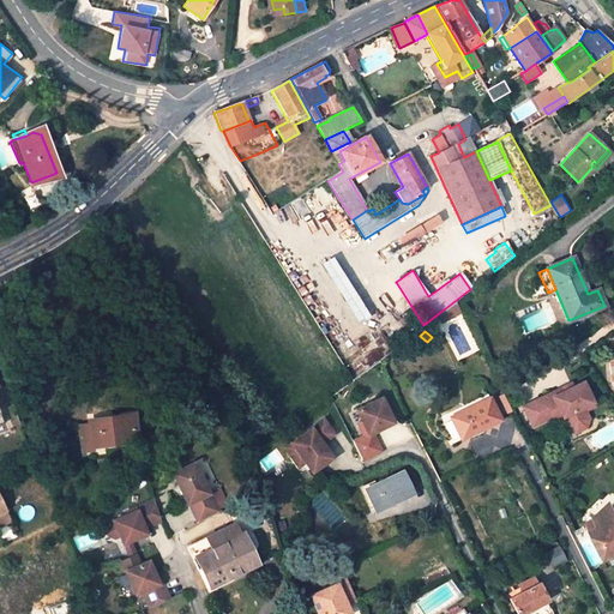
[(559,391),(523,408),(534,428),(554,417),(553,415),(560,411),(564,419),(570,429),(578,433),(587,428),(589,420),(585,411),(595,407),(583,383),(573,387),(560,393),(559,391)]
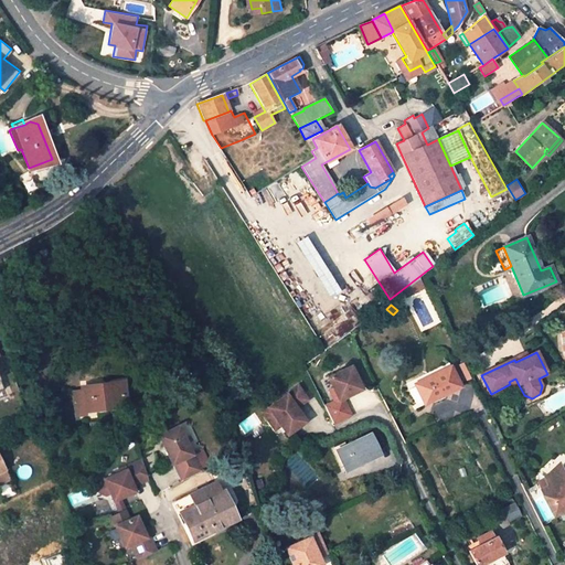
[(525,353),(514,360),(515,362),(528,356),(525,353)]
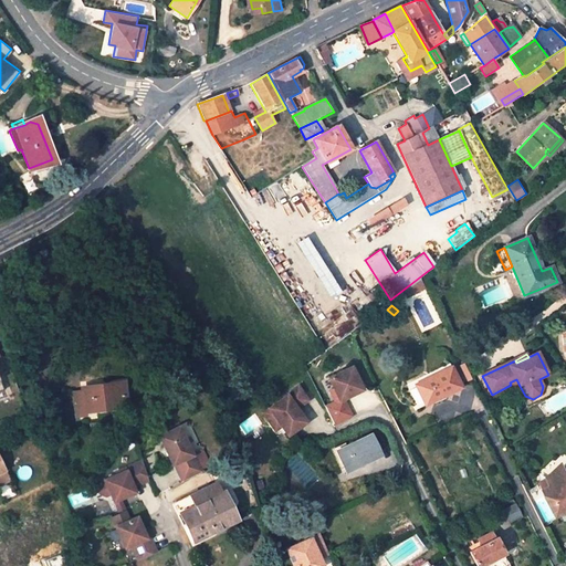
[(463,364),(460,366),(467,380),(471,378),(463,364)]
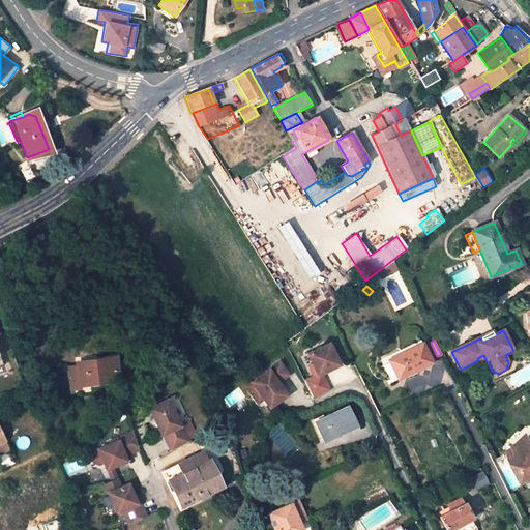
[(302,380),(311,396),(327,388),(319,373),(337,363),(326,342),(304,353),(310,362),(316,374),(312,376),(302,380)]
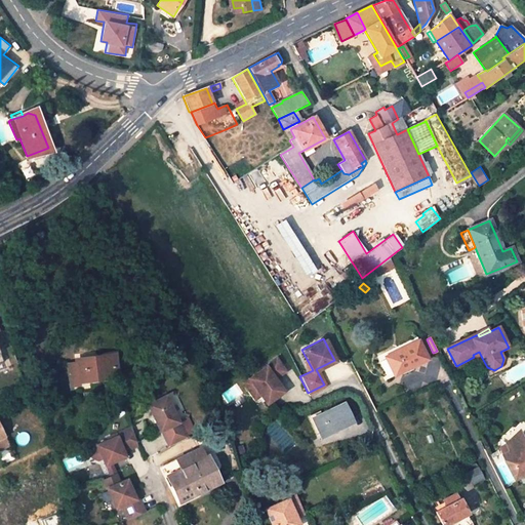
[(418,341),(378,361),(389,379),(428,359),(418,341)]
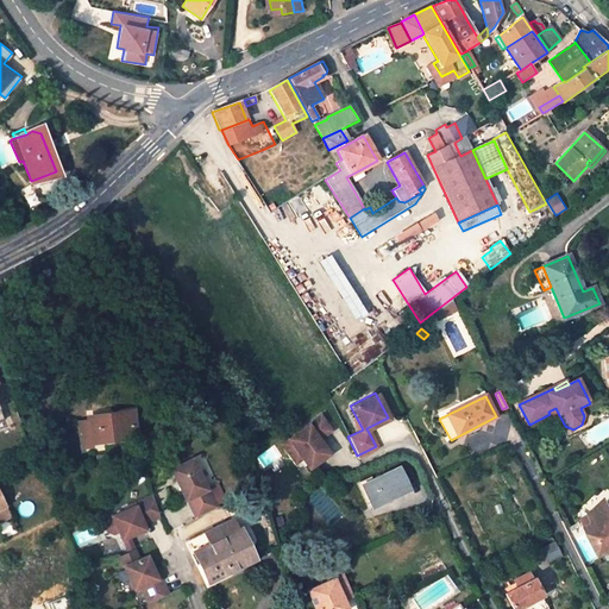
[(212,400),(206,402),(211,409),(217,407),(212,400)]
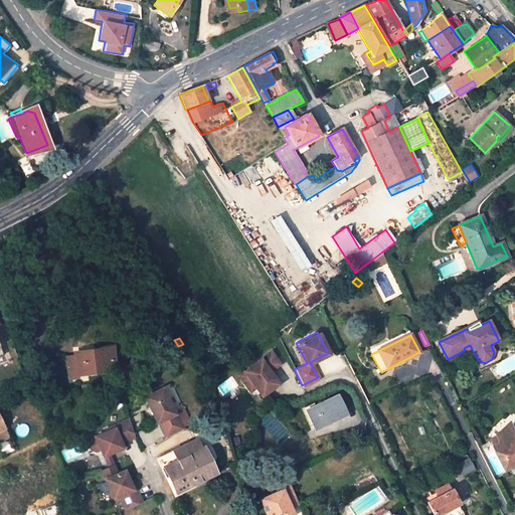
[(470,345),(464,348),(465,350),(467,355),(473,351),(470,345)]
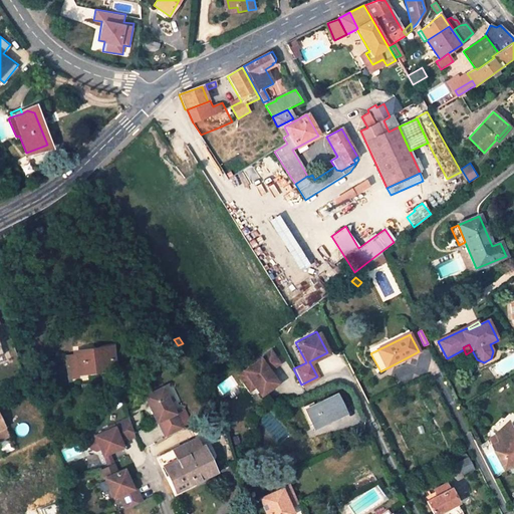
[(73,355),(66,356),(69,378),(78,377),(78,374),(115,369),(112,347),(73,352),(73,355)]
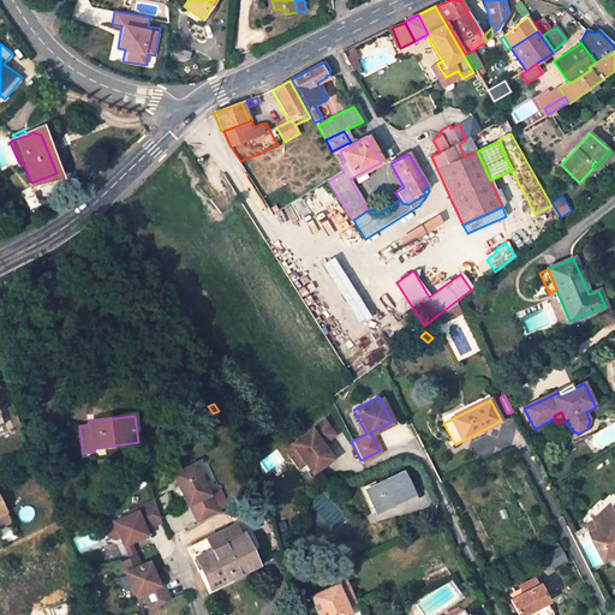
[(321,419),(282,447),(290,458),(297,452),(303,461),(310,471),(330,457),(320,442),(332,434),(321,419)]
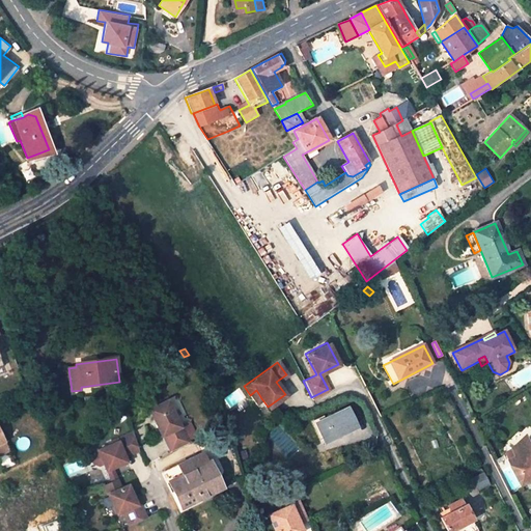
[(307,365),(312,376),(316,374),(310,363),(307,365)]
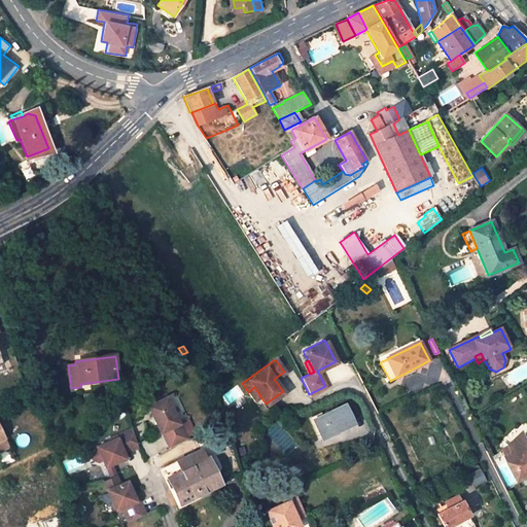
[(254,387),(248,392),(254,399),(259,395),(254,387)]
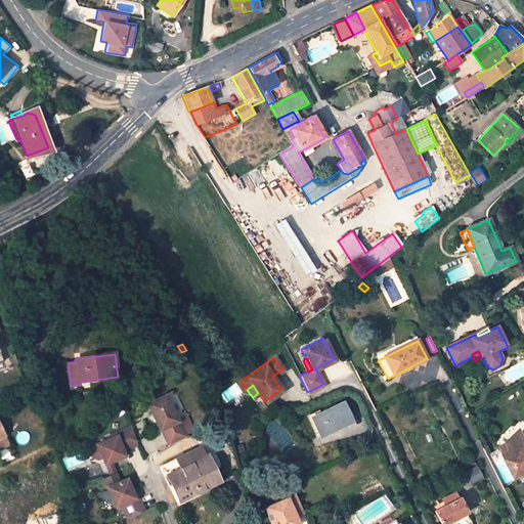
[(160,433),(168,449),(186,440),(175,419),(174,419),(164,398),(145,407),(159,434),(160,433)]
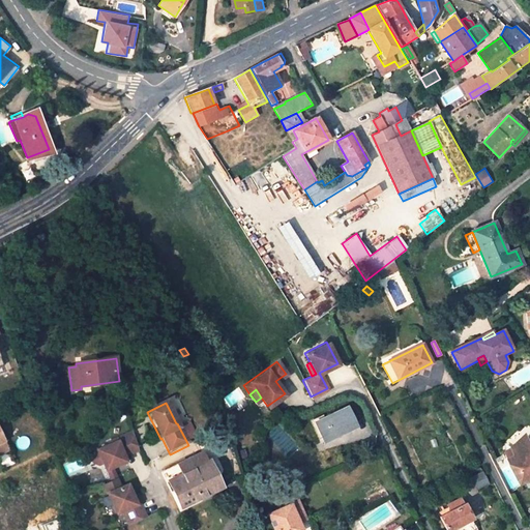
[(347,407),(315,423),(324,443),(356,427),(347,407)]
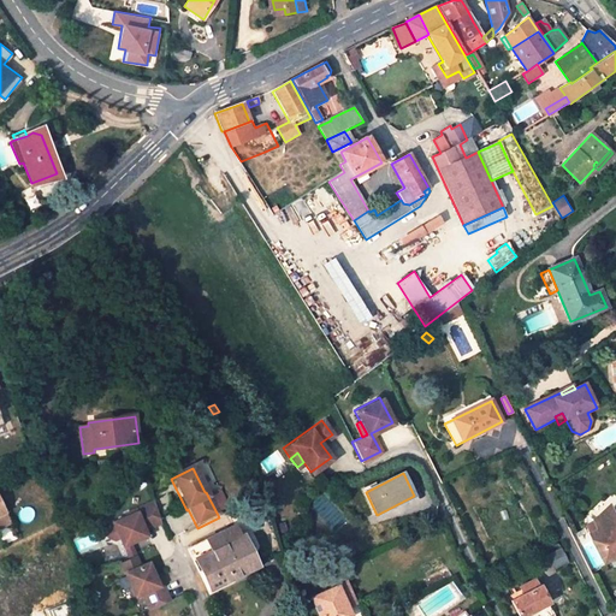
[(126,516),(102,527),(107,538),(114,540),(119,538),(123,546),(130,544),(147,535),(144,531),(161,523),(154,501),(125,514),(126,516)]
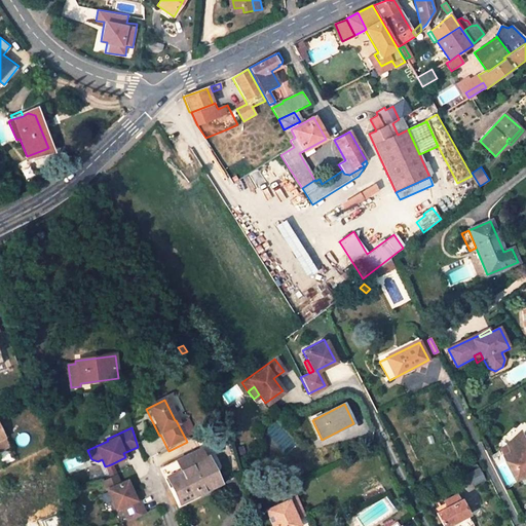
[(503,450),(510,462),(521,482),(525,479),(525,436),(525,437),(522,434),(511,446),(503,450)]
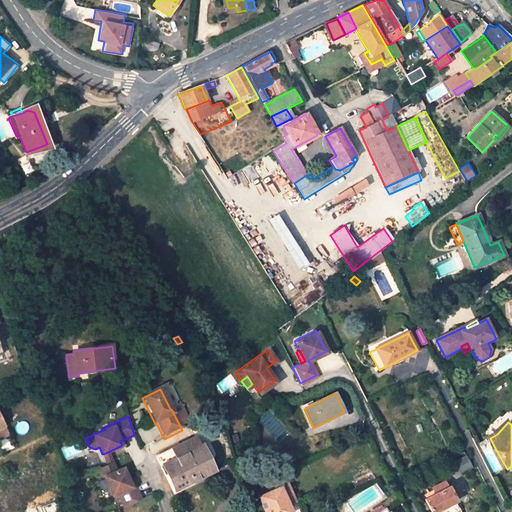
[(195,437),(155,457),(159,465),(161,464),(174,490),(214,470),(202,444),(200,445),(195,437)]
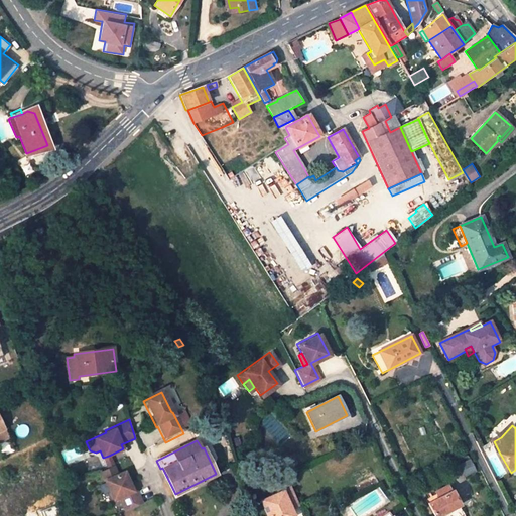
[(109,456),(103,458),(108,470),(114,467),(109,456)]
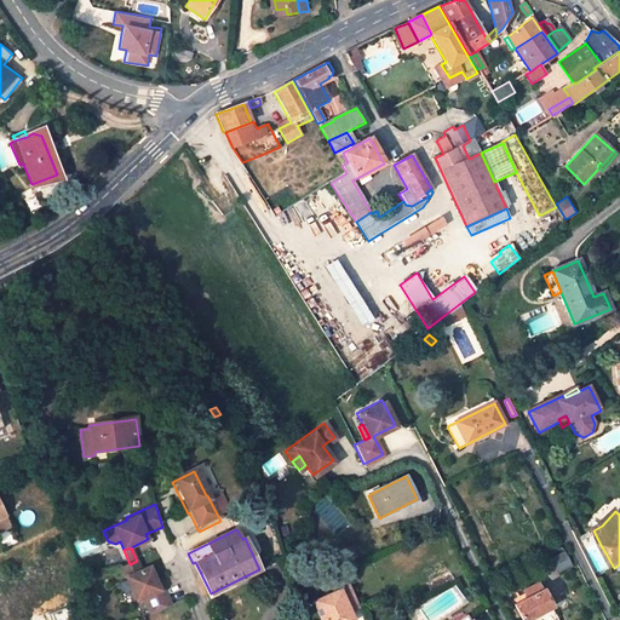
[(354,554),(344,560),(348,567),(357,561),(354,554)]
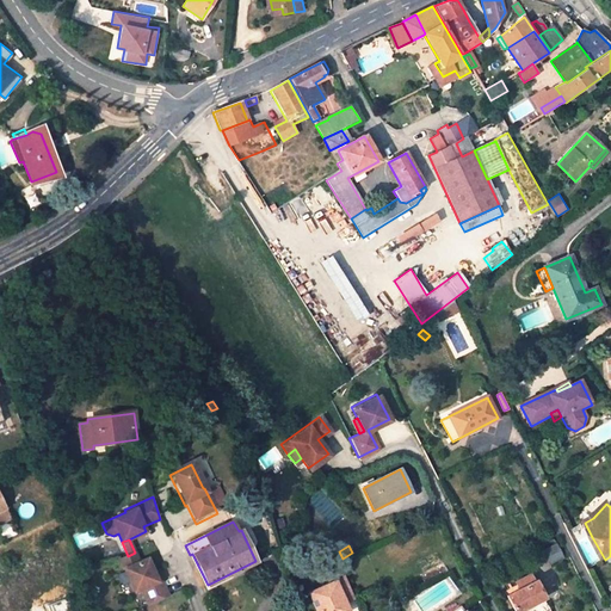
[(141,590),(148,606),(167,597),(161,580),(158,581),(153,572),(147,559),(139,562),(135,553),(128,556),(121,560),(134,592),(141,590)]
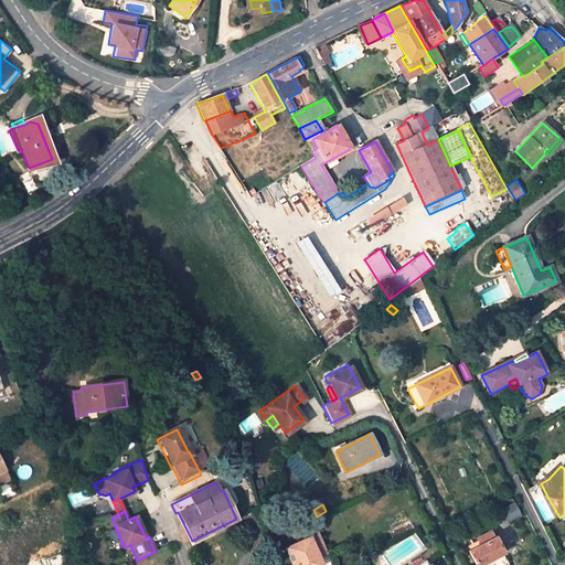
[(302,525),(308,536),(317,555),(327,551),(313,520),(302,525)]
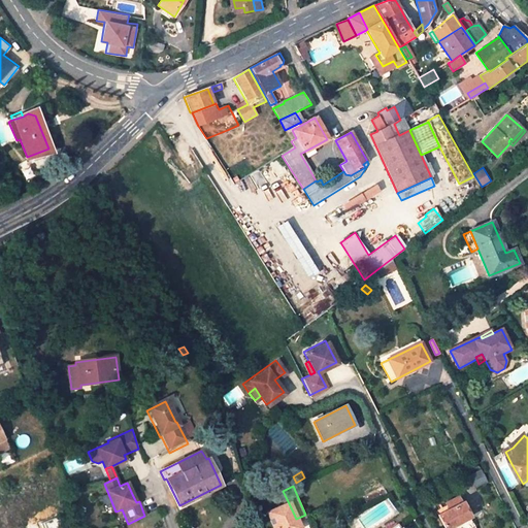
[(459,495),(446,502),(449,507),(461,501),(459,495)]
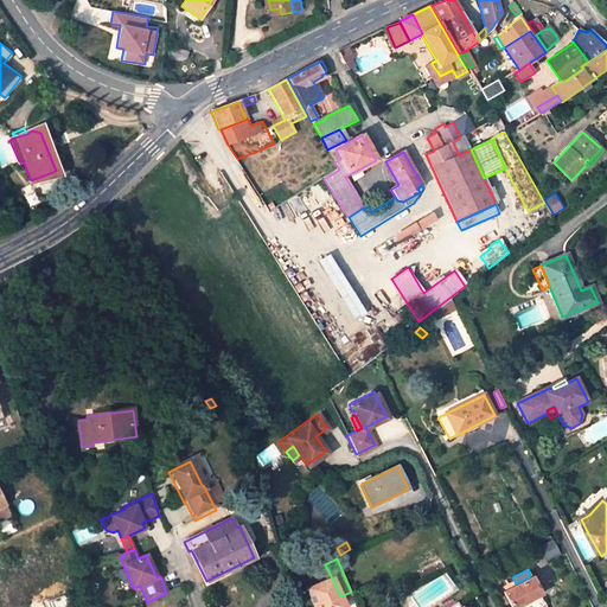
[(516,583),(503,590),(511,606),(512,606),(541,593),(531,575),(530,576),(516,583)]
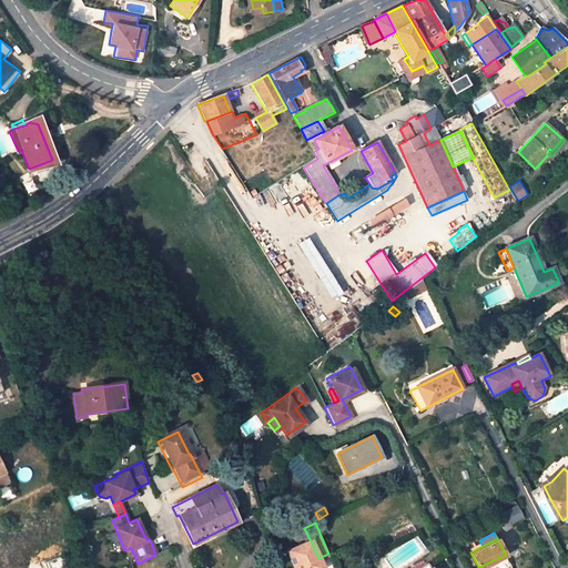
[(310,539),(287,549),(295,567),(316,567),(322,566),(318,558),(310,539)]
